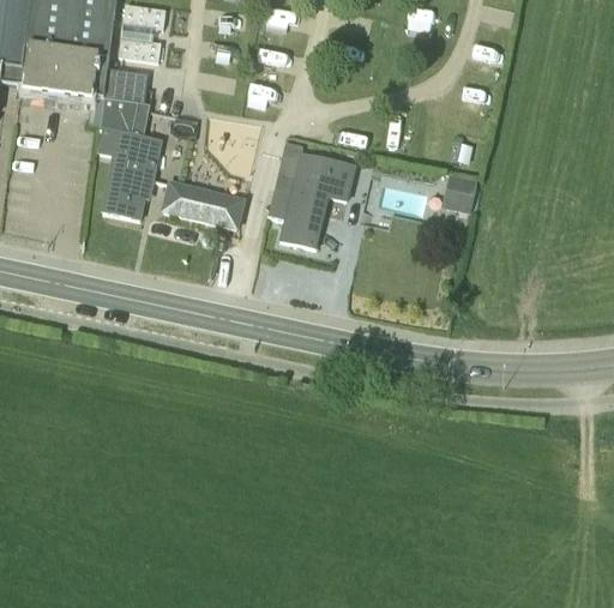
[(0,0),(0,83),(5,84),(18,0),(0,0)]
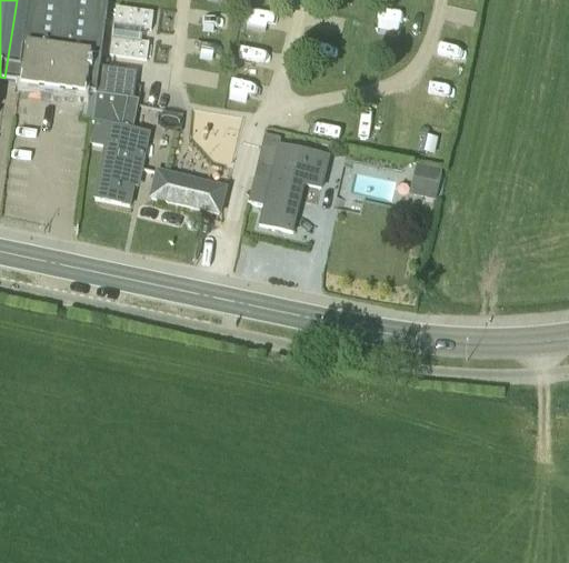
[(17,0),(5,78),(96,91),(106,0),(29,0),(17,0)]
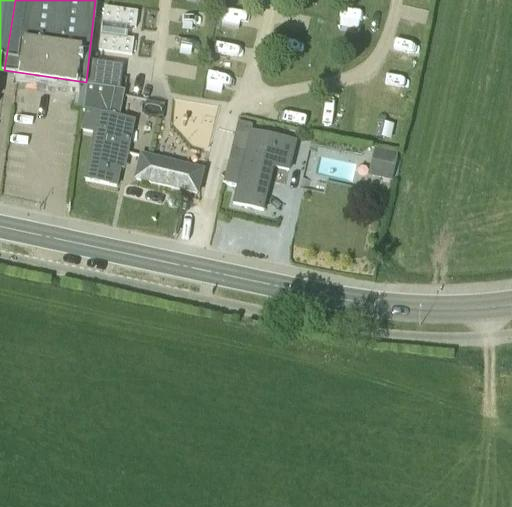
[(138,9),(105,5),(103,20),(136,24),(138,9)]
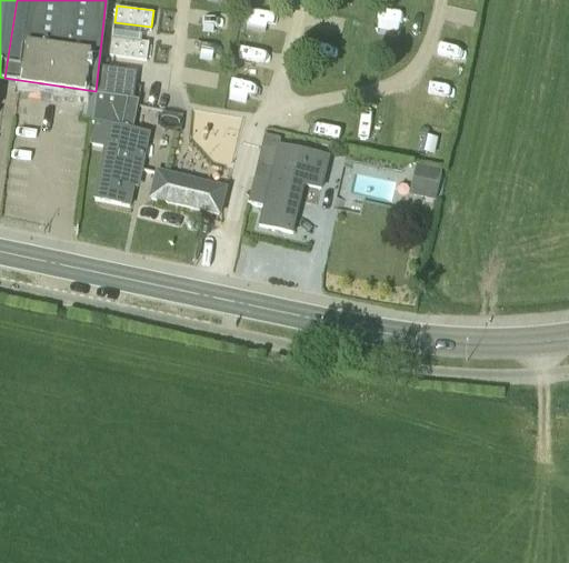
[(149,40),(112,34),(110,52),(147,57),(149,40)]
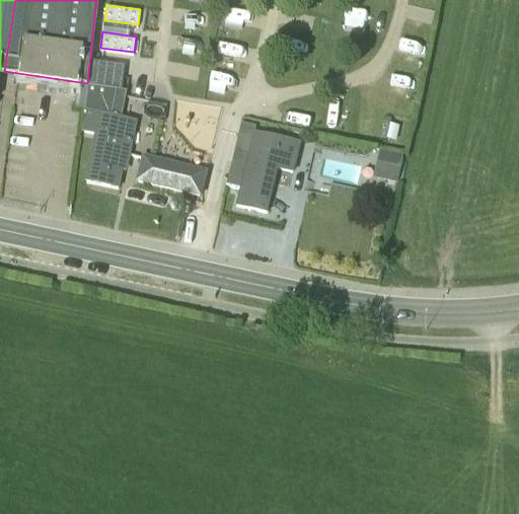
[(97,59),(94,85),(122,88),(125,63),(97,59)]
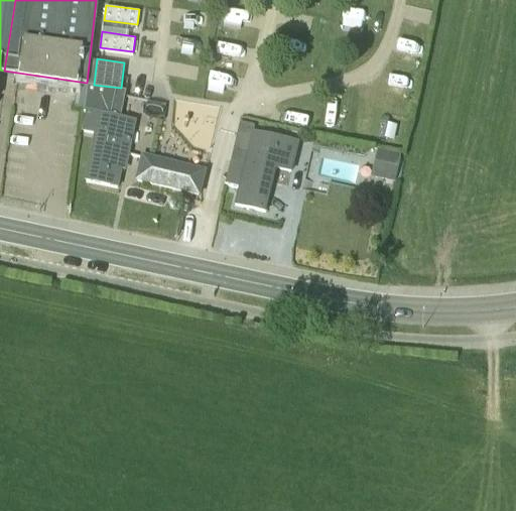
[(127,157),(135,119),(88,109),(84,128),(96,131),(86,177),(118,184),(123,156),(127,157)]
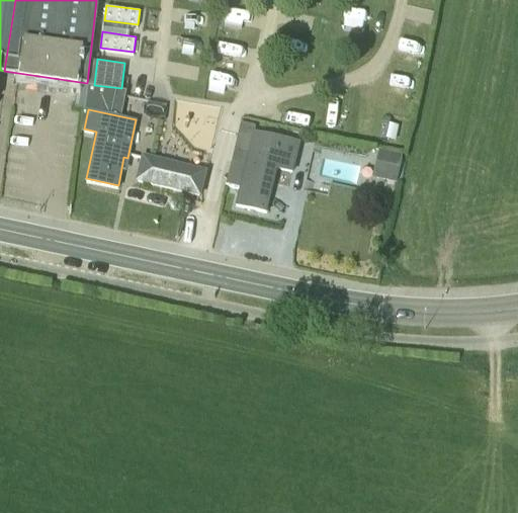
[(240,183),(236,202),(257,207),(266,162),(290,167),(295,142),(254,132),(256,123),(241,119),(234,150),(228,181),(240,183)]
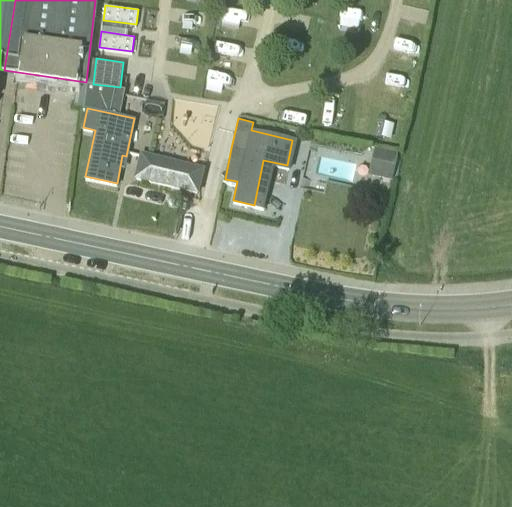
[(374,145),(368,173),(391,178),(398,150),(374,145)]
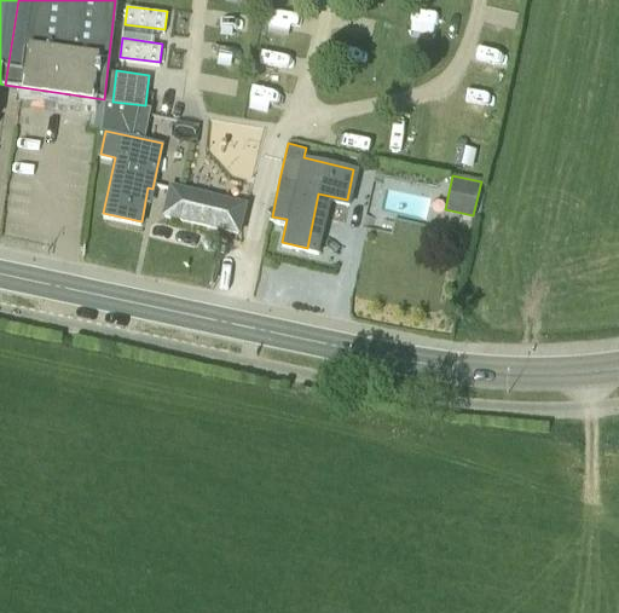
[(172,184),(171,186),(165,212),(238,231),(246,203),(172,184)]
